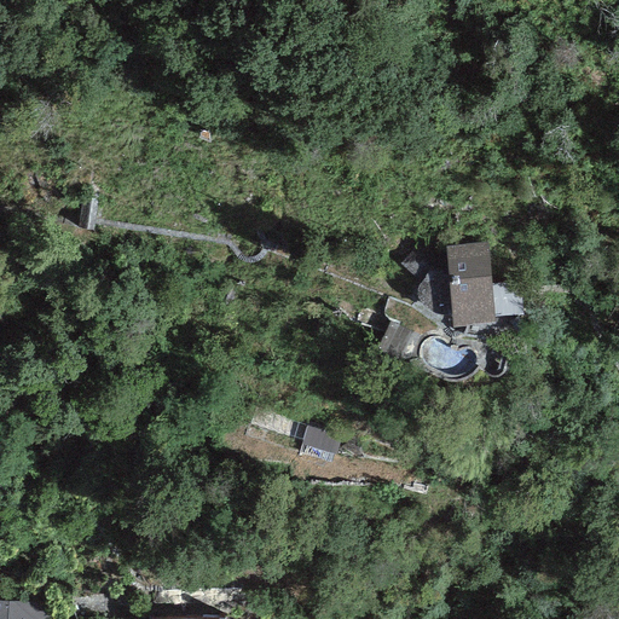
[(96,201),(81,201),(79,219),(79,229),(93,230),(96,201)]
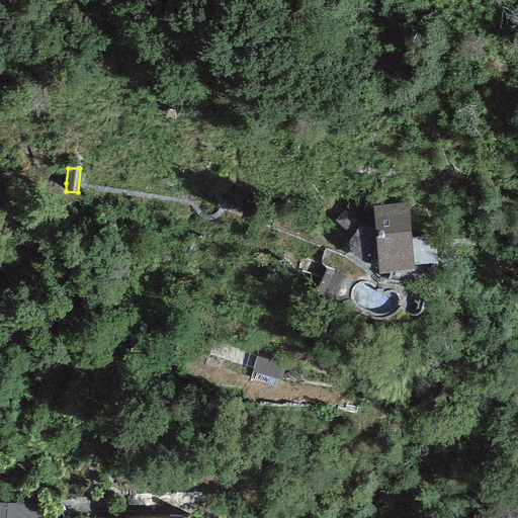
[(374,205),(379,275),(413,272),(412,265),(410,237),(407,203),(374,205)]
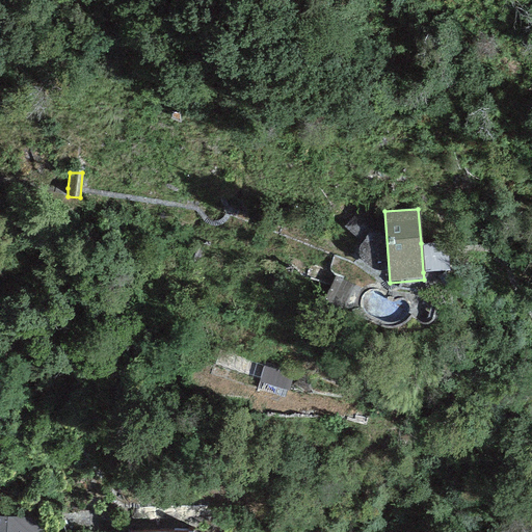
[(423,272),(449,271),(448,250),(447,241),(421,243),(423,272)]
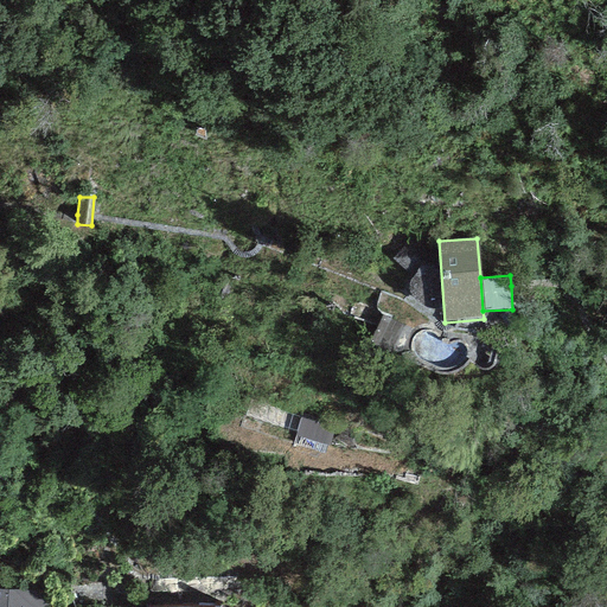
[(333,446),(339,419),(313,413),(307,440),(333,446)]
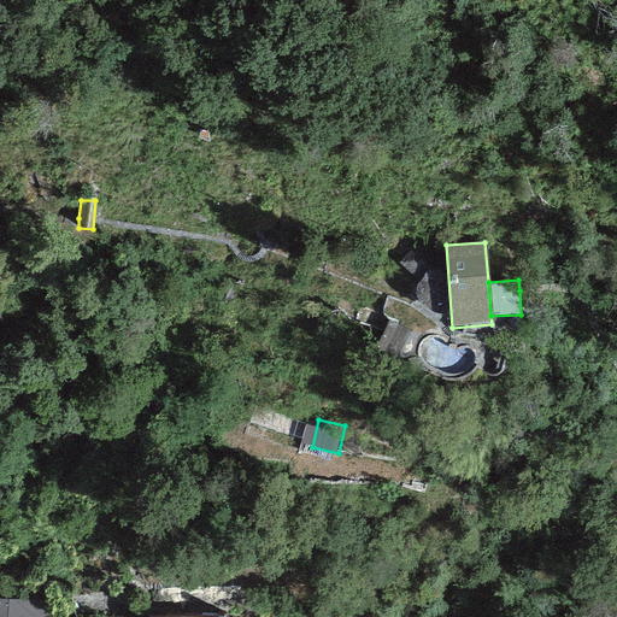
[(51,616),(51,600),(0,598),(0,616),(51,616)]
